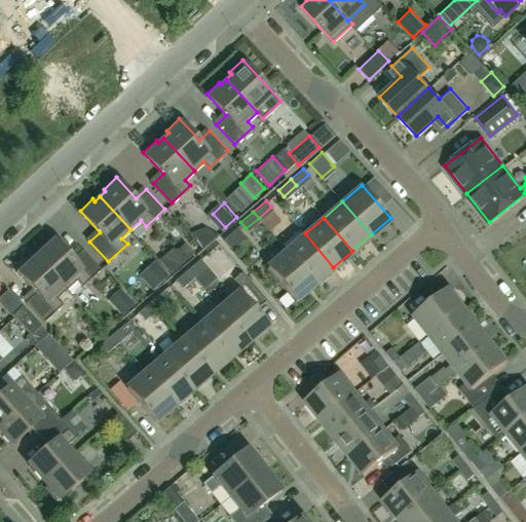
[(305,233),(286,250),(314,283),(333,267),(305,233)]
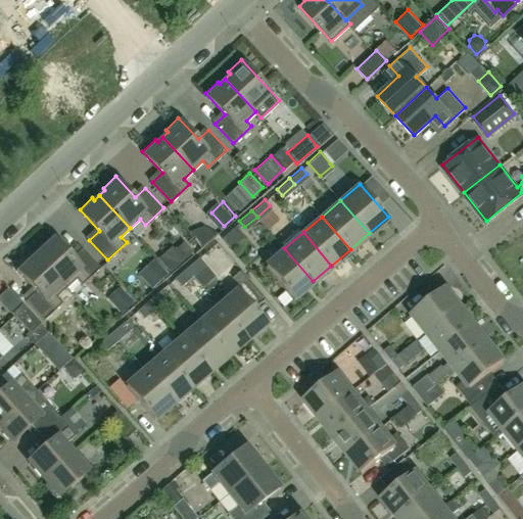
[(36,253),(67,286),(77,278),(83,283),(101,266),(83,246),(73,255),(52,234),(40,246),(42,248),(36,253)]
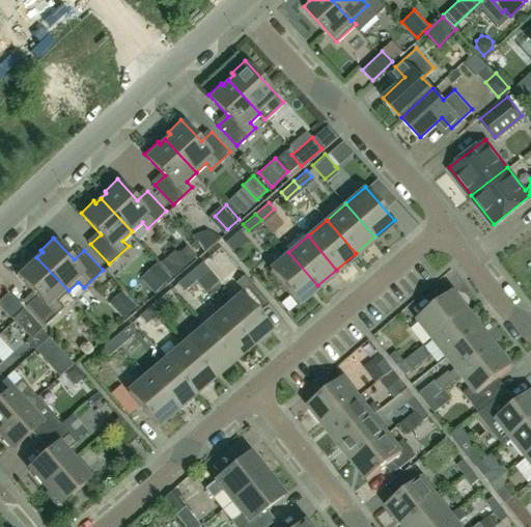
[(174,249),(161,261),(172,275),(194,255),(186,247),(178,253),(174,249)]
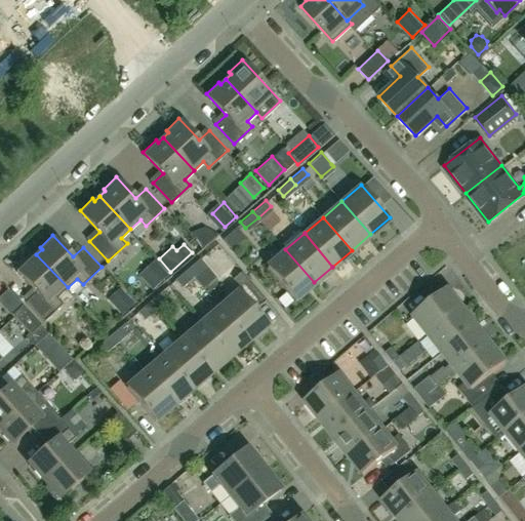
[(314,282),(285,249),(267,266),(294,298),(314,282)]
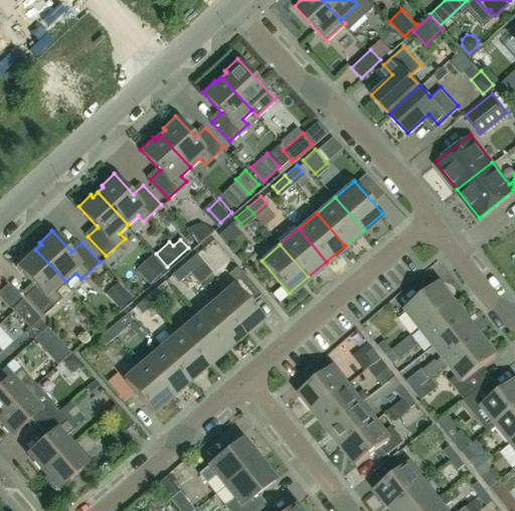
[(66,282),(35,249),(30,253),(28,251),(16,264),(36,284),(26,294),(44,314),(62,297),(57,291),(66,282)]
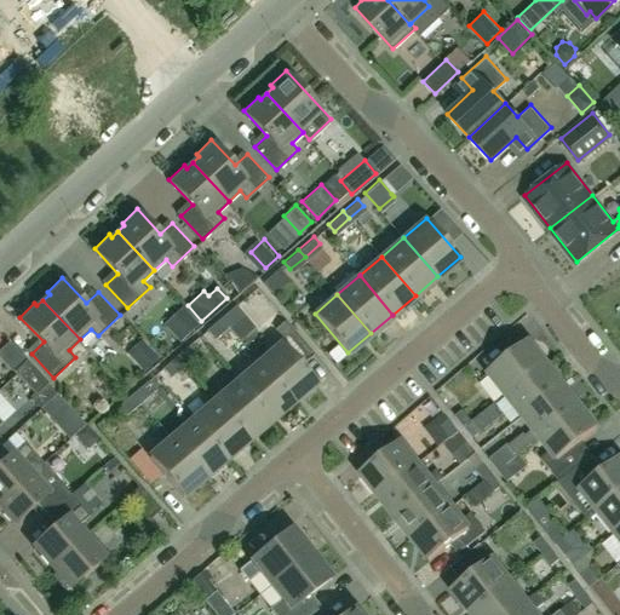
[(220,315),(228,323),(242,310),(235,303),(220,315)]
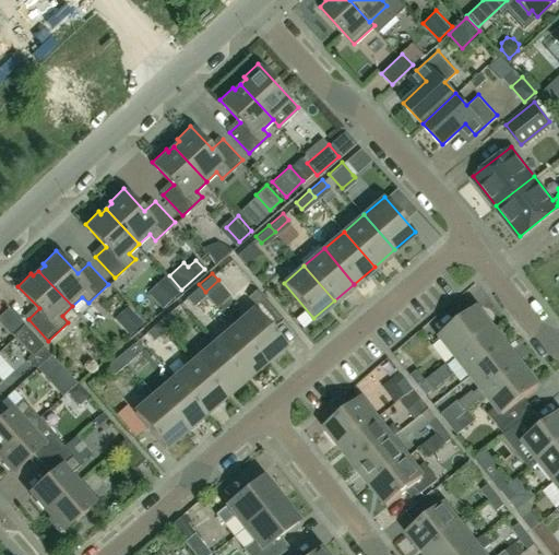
[(153,291),(166,304),(181,290),(169,275),(153,291)]
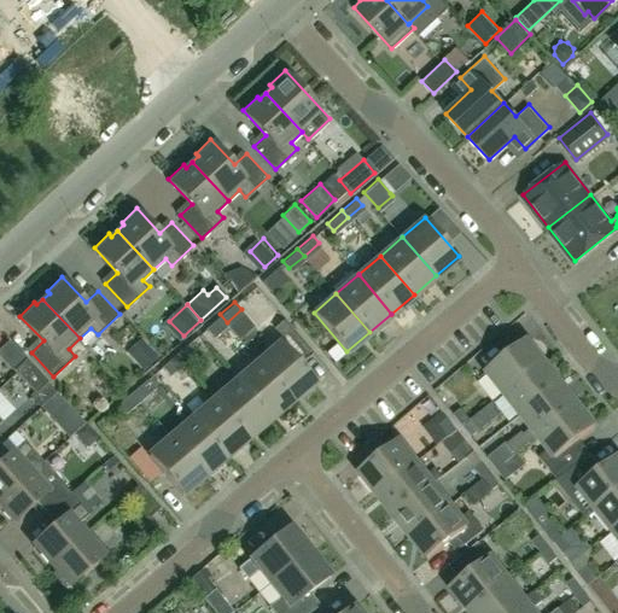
[(227,322),(220,314),(205,327),(211,334),(227,322)]
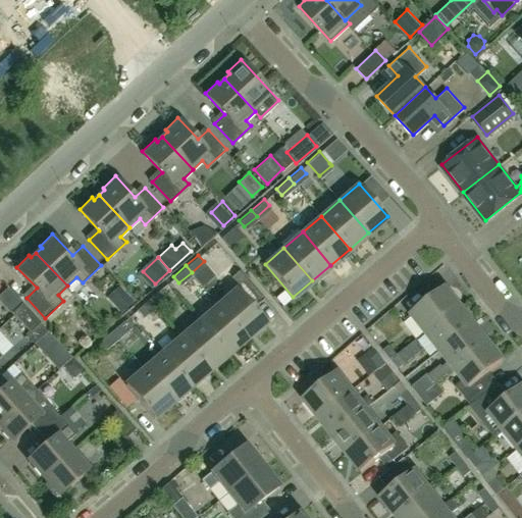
[(262,293),(249,277),(242,283),(255,300),(262,293)]
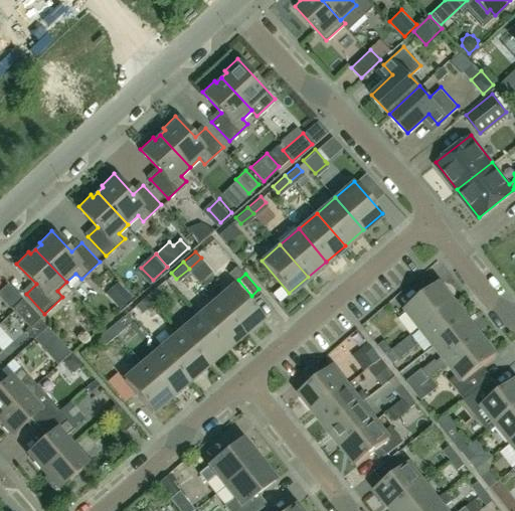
[(419,325),(452,300),(438,281),(405,307),(419,325)]
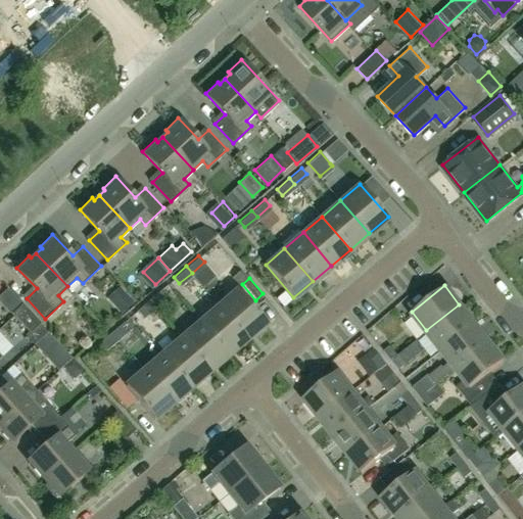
[(121,312),(133,299),(121,287),(108,298),(121,312)]
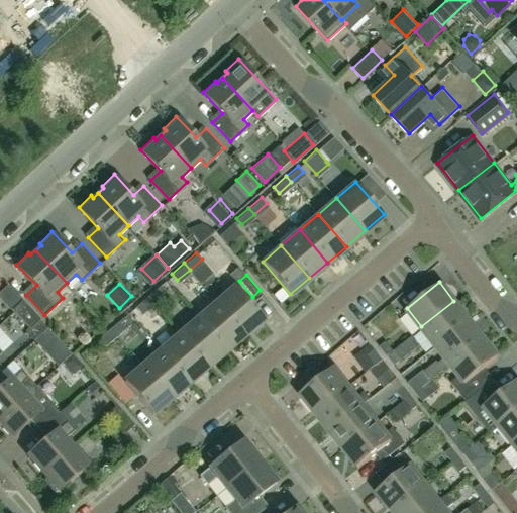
[(147,295),(152,301),(165,290),(160,284),(147,295)]
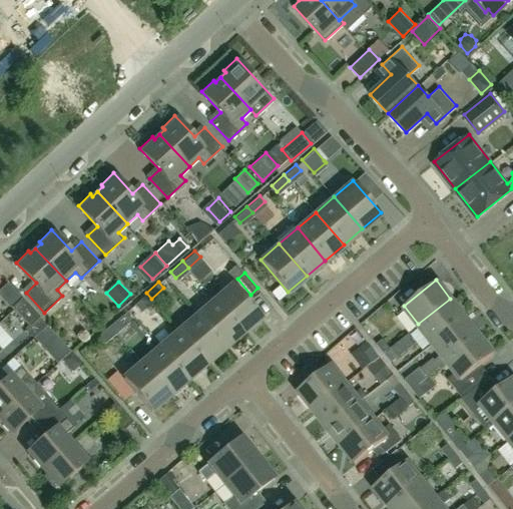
[(233,283),(214,299),(242,331),(262,315),(233,283)]
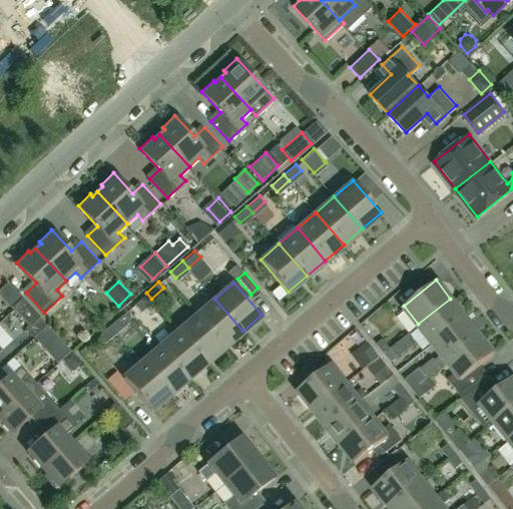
[(279,285),(272,291),(278,298),(285,292),(279,285)]
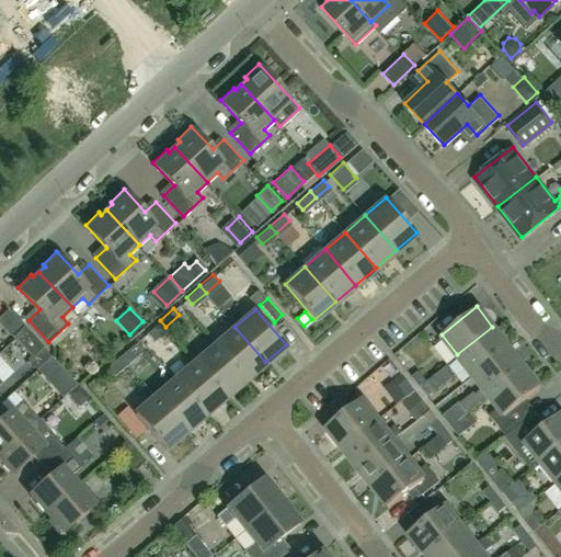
[(165,327),(160,320),(146,331),(152,338),(165,327)]
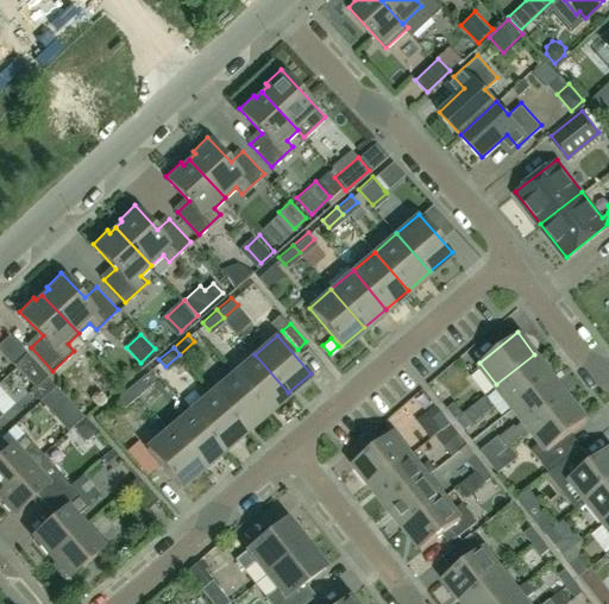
[(36,385),(48,373),(26,351),(14,362),(36,385)]
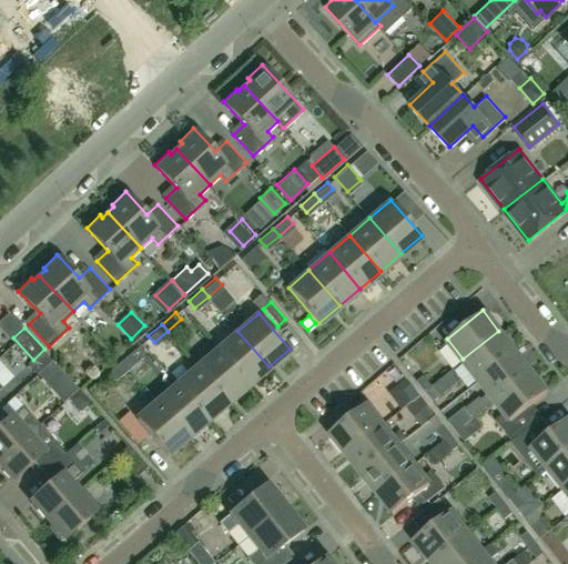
[(269,366),(237,331),(217,348),(249,384),(269,366)]
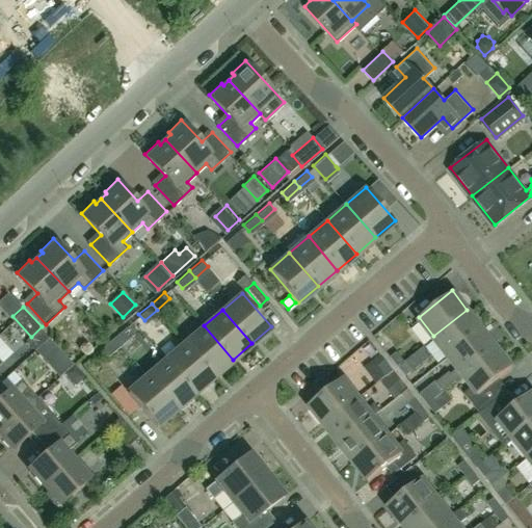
[(482,327),(467,310),(433,336),(448,354),(482,327)]
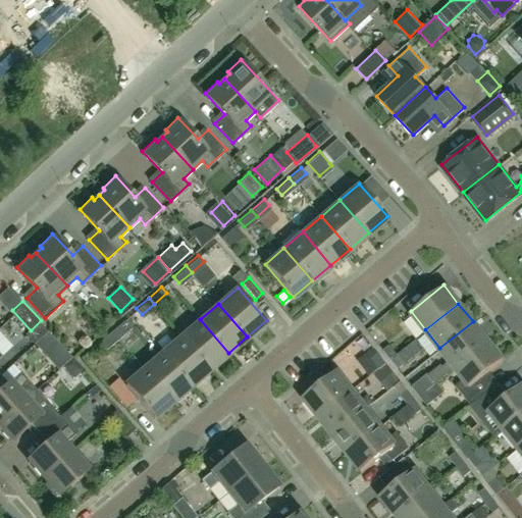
[(3,318),(0,320),(0,347),(2,350),(17,340),(3,318)]
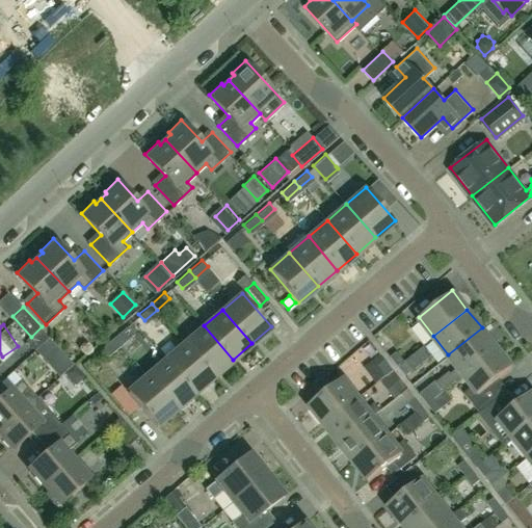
[(126,324),(113,336),(120,342),(132,332),(126,324)]
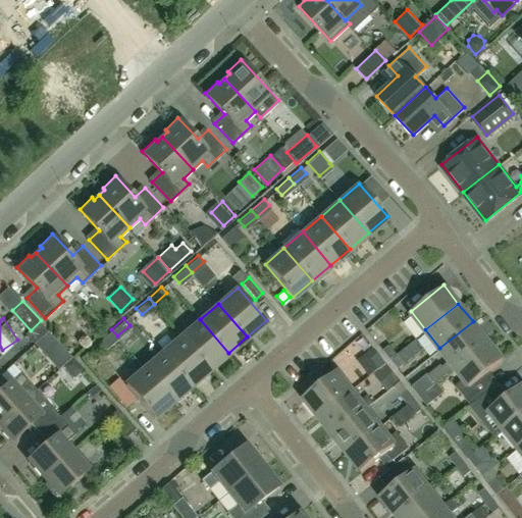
[(200,319),(181,335),(209,369),(228,353),(200,319)]
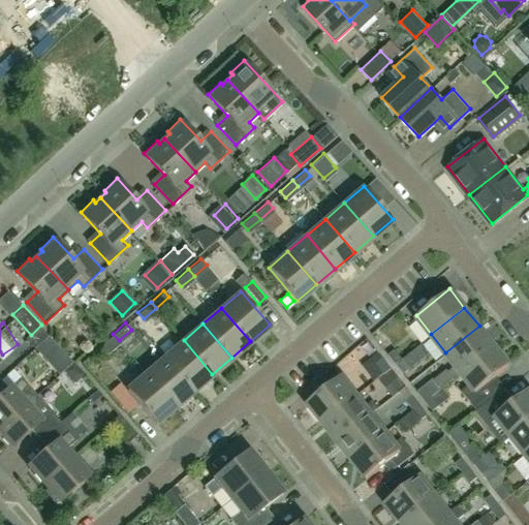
[(494,344),(479,326),(445,352),(460,371),(494,344)]
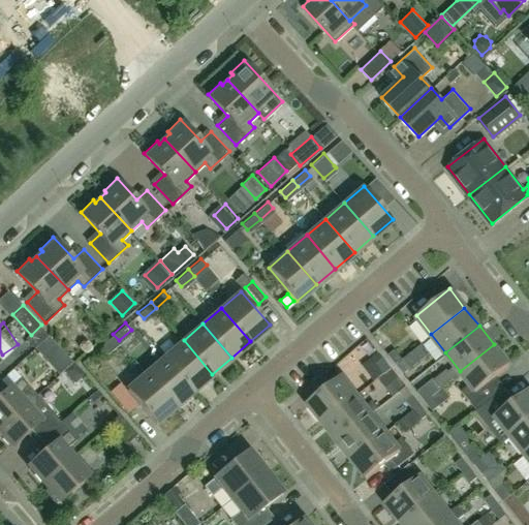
[(50,333),(37,345),(49,359),(62,346),(50,333)]
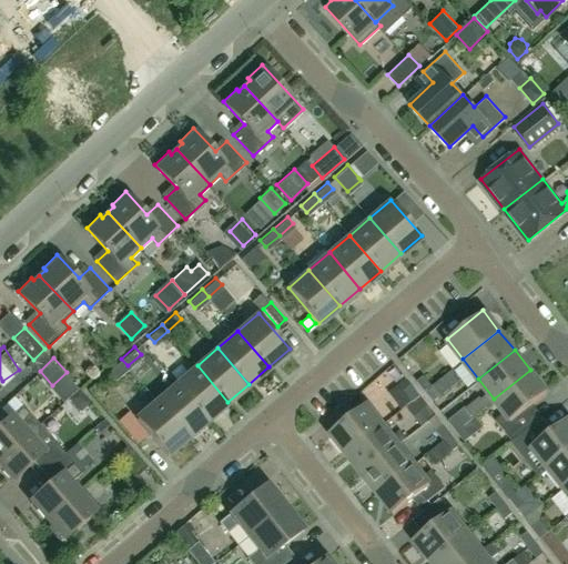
[(128,365),(121,359),(108,370),(113,378),(128,365)]
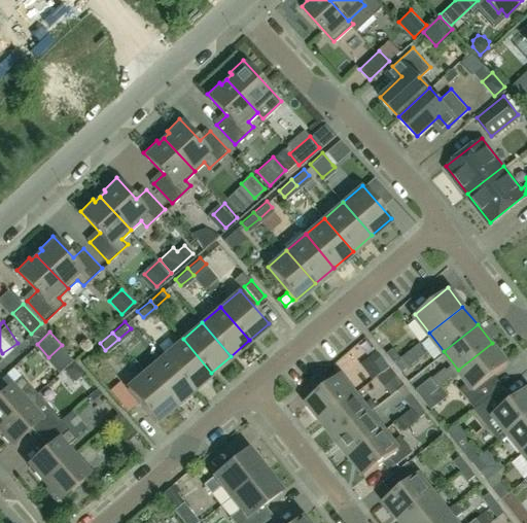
[(211,373),(183,339),(164,355),(192,388),(211,373)]
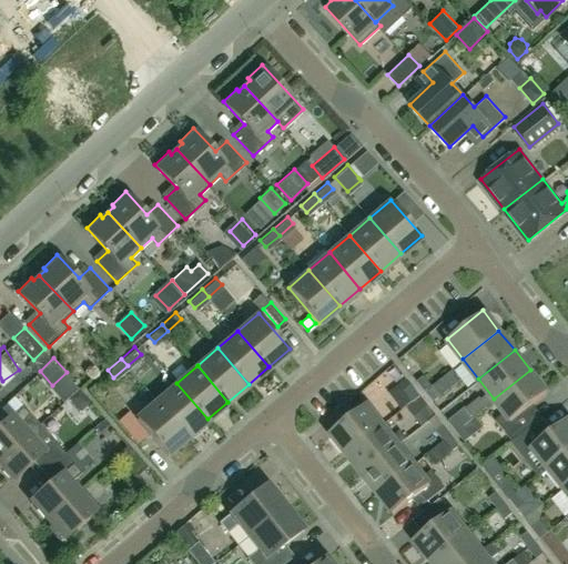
[(546,391),(530,370),(494,399),(503,411),(495,418),(511,440),(534,422),(523,410),(546,391)]
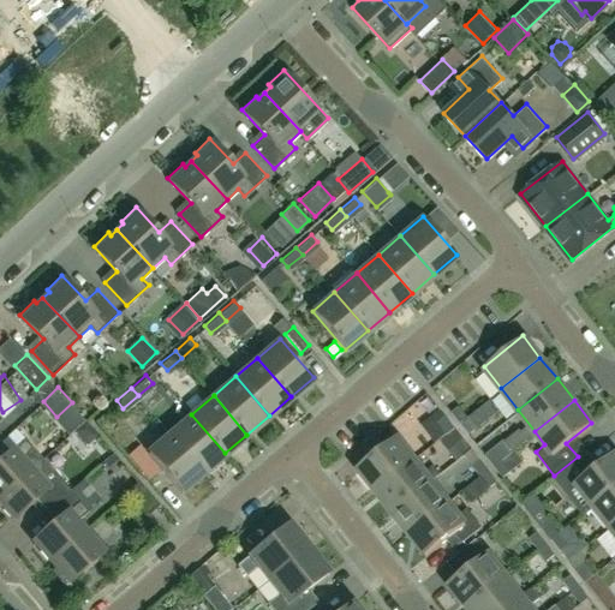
[(460,422),(467,416),(458,404),(451,410),(460,422)]
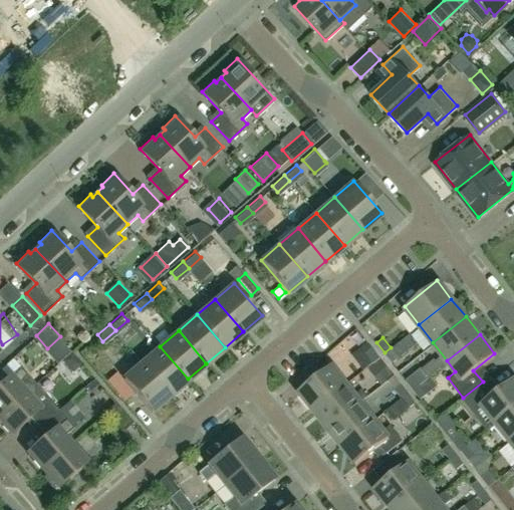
[(391,347),(384,352),(392,361),(408,349),(401,339),(391,347)]
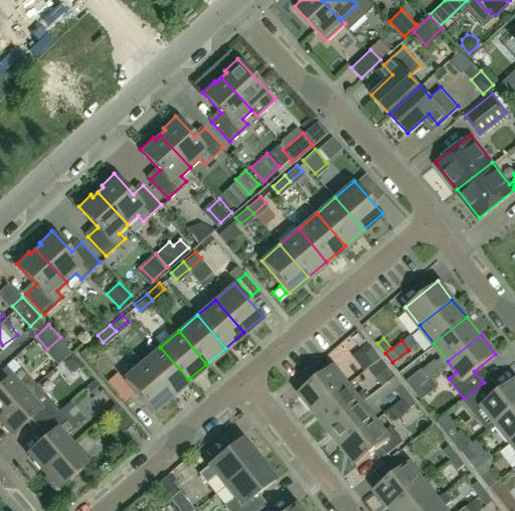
[(188,379),(160,347),(142,363),(170,395),(188,379)]
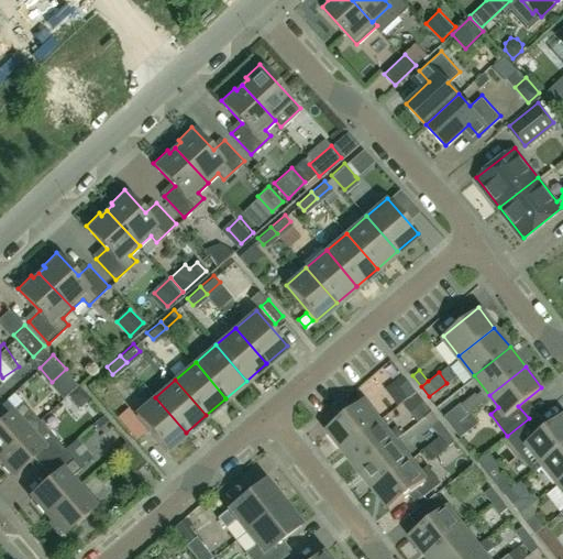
[(408,395),(416,390),(407,380),(400,385),(408,395)]
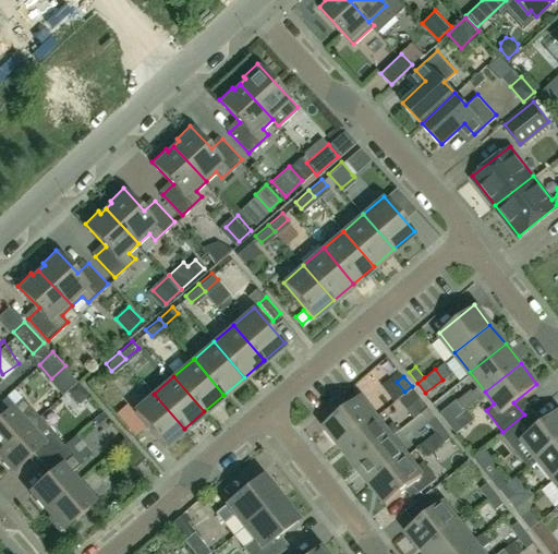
[(412,386),(404,392),(398,397),(408,409),(422,398),(412,386)]
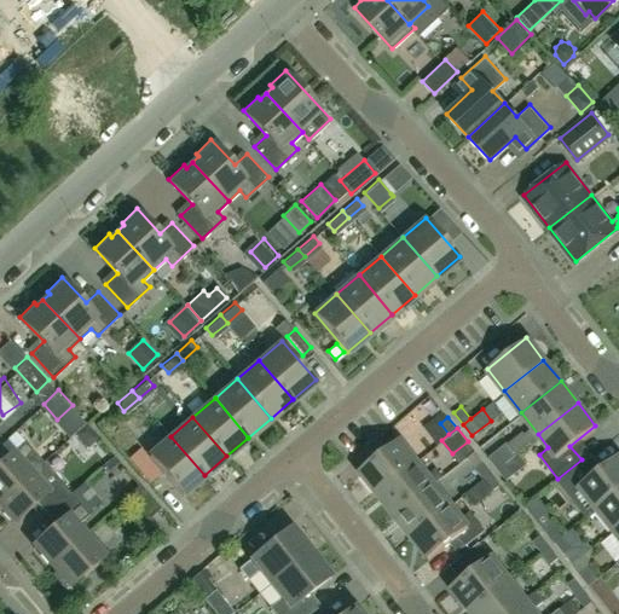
[(204,475),(171,436),(148,455),(181,494),(204,475)]
